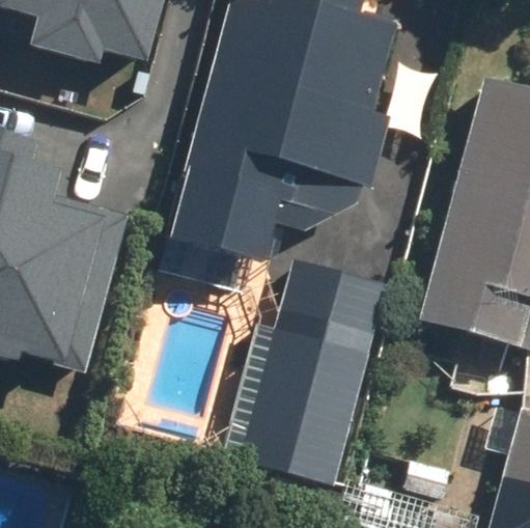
[(108,51),(152,62),(166,0),(0,0),(0,6),(36,16),(29,46),(105,63),(108,51)]
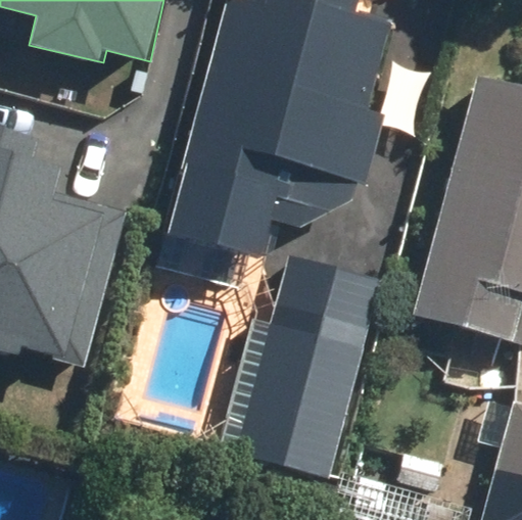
[(372,184),(405,68),(389,64),(401,20),(360,8),(361,0),(229,0),(167,231),(262,256),(288,161),(372,184)]
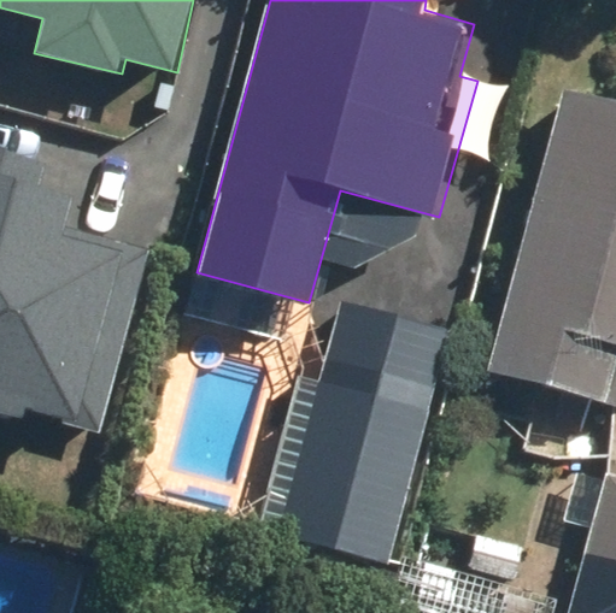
[(615,34),(579,24),(484,377),(615,412),(615,34)]
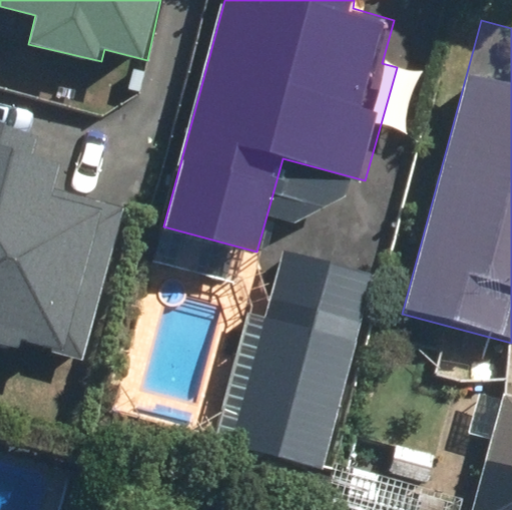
[(23,337),(83,355),(128,209),(56,187),(64,160),(33,150),(38,135),(0,123),(0,345),(19,351),(23,337)]
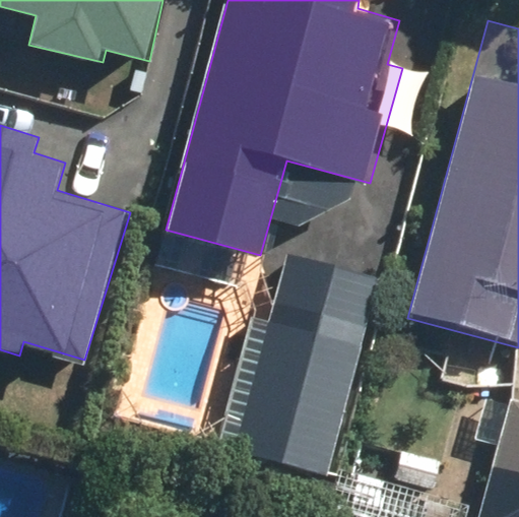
[(376,268),(289,249),(277,307),(364,325),(376,268)]
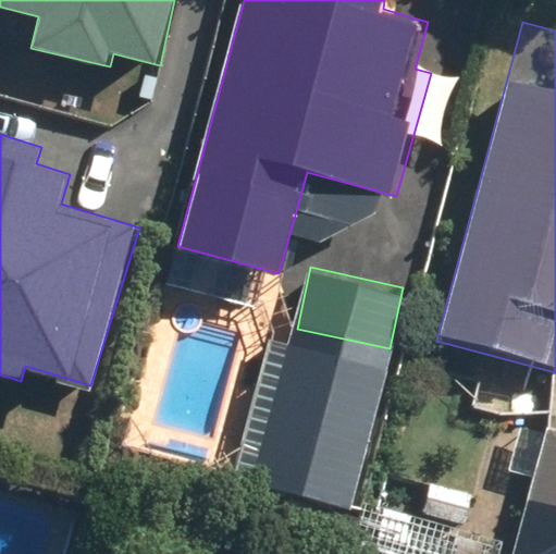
[(272,367),(244,479),(355,508),(391,368),(301,345),(295,372),(272,367)]
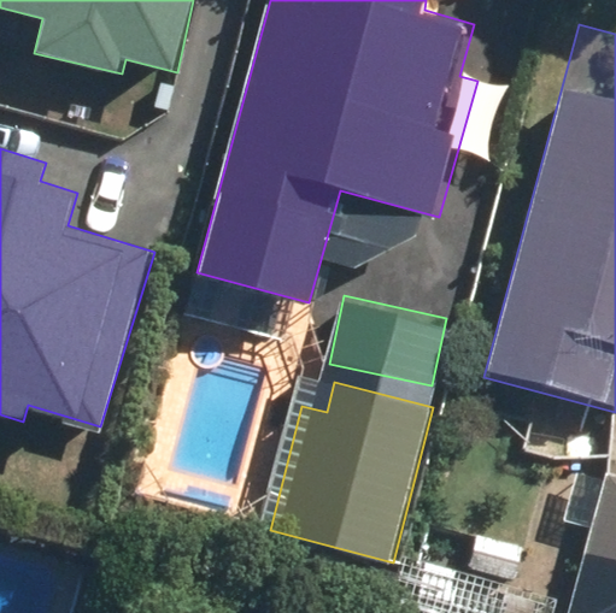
[(615,470),(612,469),(579,583),(615,595),(615,470)]
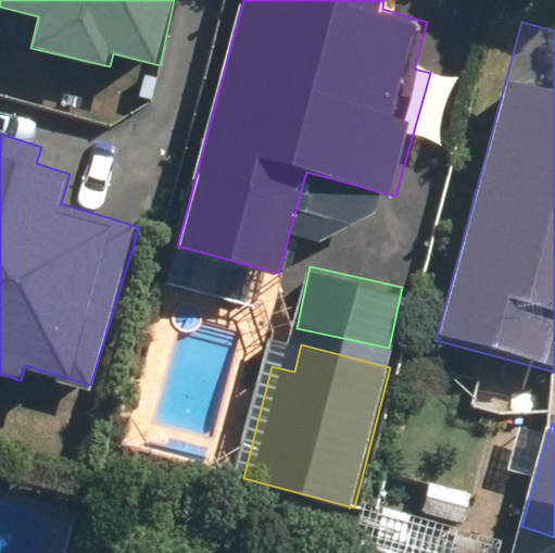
All buildings are outlined.
